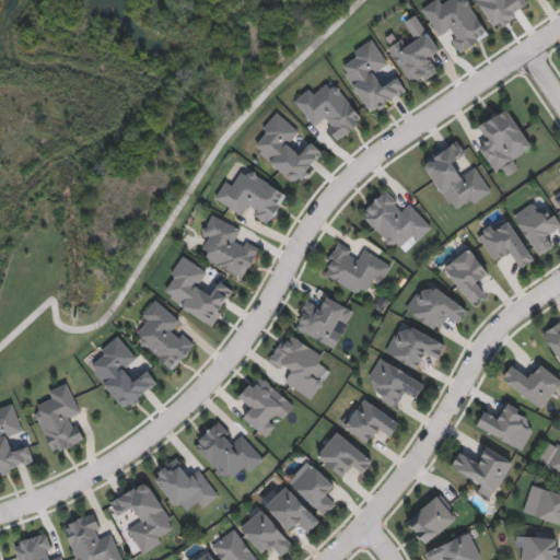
[(439,36),(421,7),(432,0),(443,0),(445,3),(451,0),(468,0),(489,35),(459,53),(447,32),(439,36)]
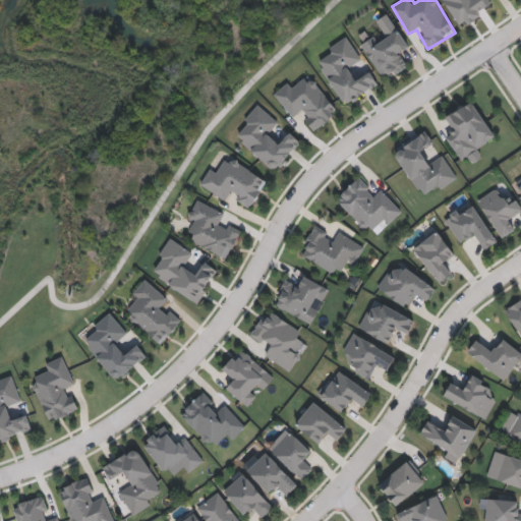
[(490,0),(495,6),(461,27),(443,0),(490,0)]
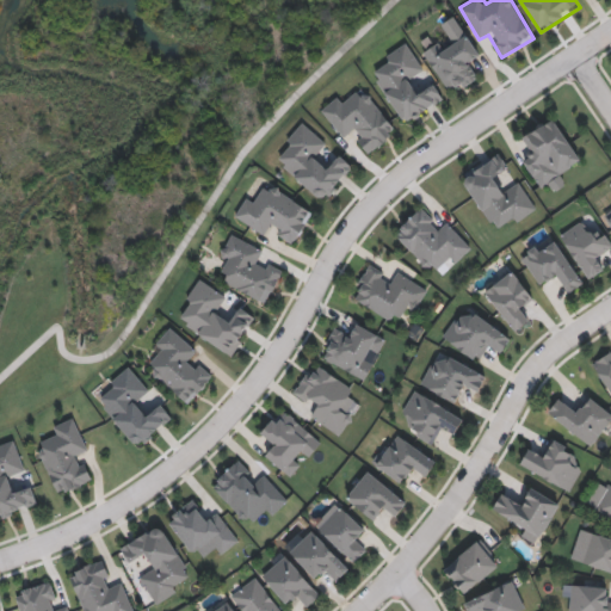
[(450,96),(424,50),(445,37),(445,36),(462,25),(481,56),(471,62),(481,76),(450,96)]
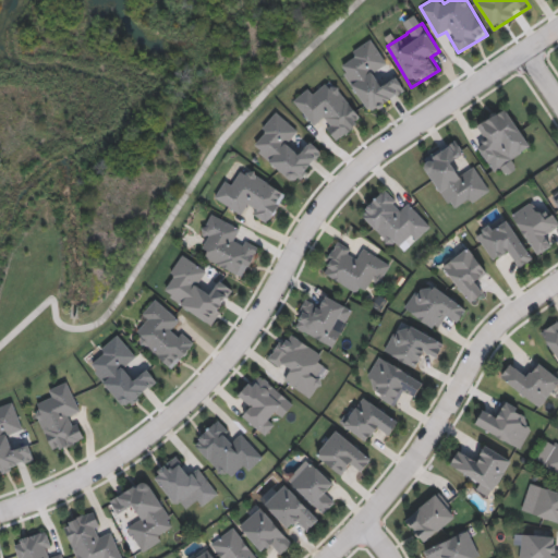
[(405,91),(368,112),(337,59),(373,38),(388,64),(373,73),(379,84),(396,74),(405,91)]
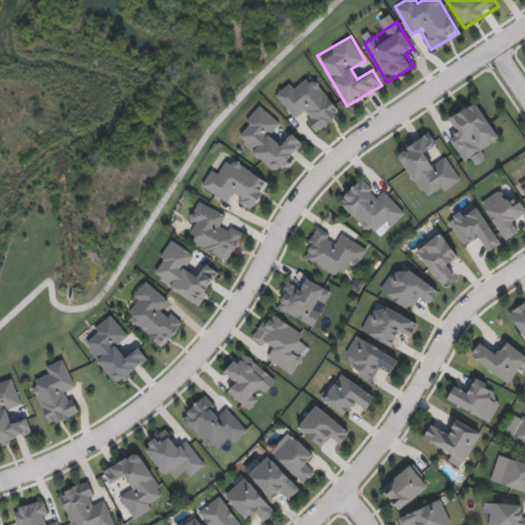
[(341,113),(317,131),(304,113),(294,119),(275,93),(291,82),(295,88),(313,75),(341,113)]
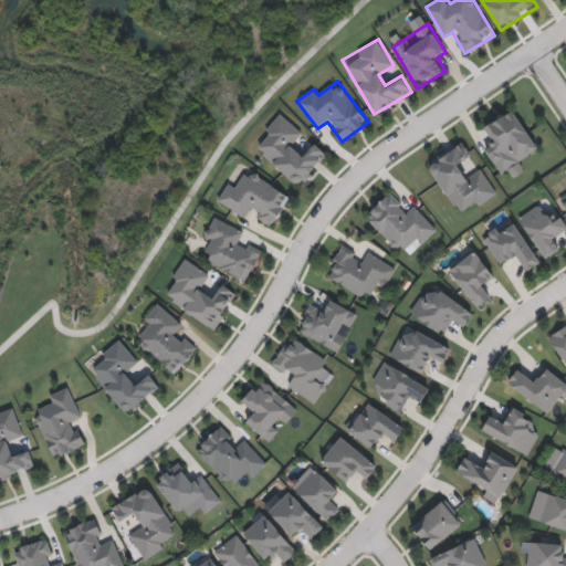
[(499,174),(484,148),(492,144),(482,125),(514,107),(536,148),(519,158),(525,169),(513,176),(510,168),(499,174)]
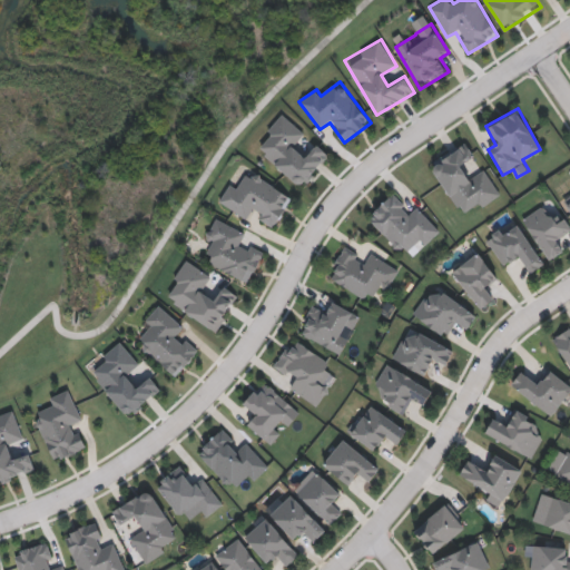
[(330,155),(303,188),(261,155),(267,146),(259,140),(282,112),(308,134),(301,144),(308,150),(314,143),(330,155)]
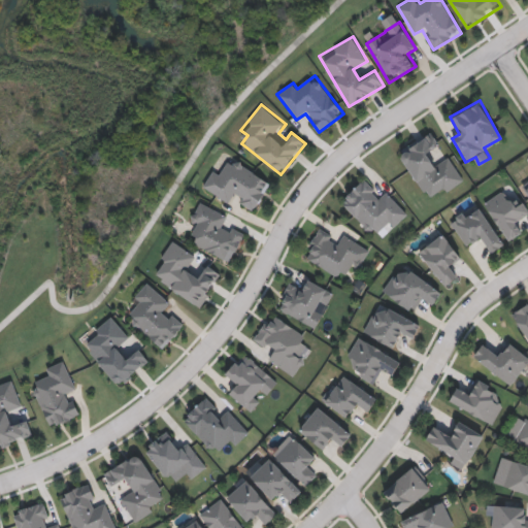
[(448,155),(463,180),(429,201),(398,151),(431,131),(440,145),(430,152),(437,162),(448,155)]
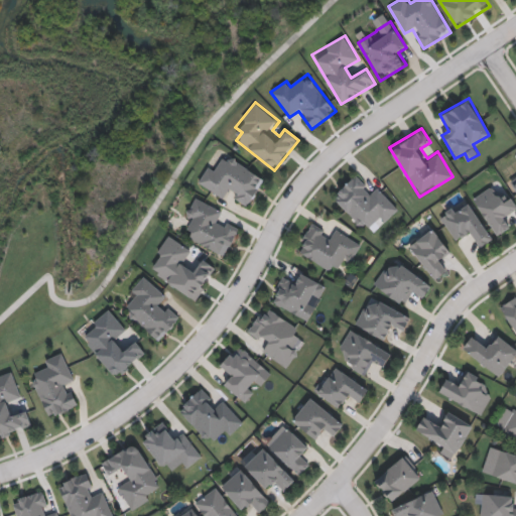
[(265,177),(249,205),(228,194),(225,199),(198,183),(208,165),(217,170),(226,154),(265,177)]
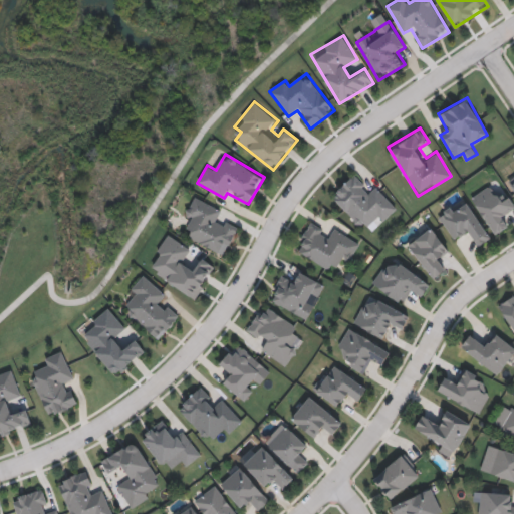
[(330,197),(353,175),(369,191),(375,186),(394,204),(365,232),(330,197)]
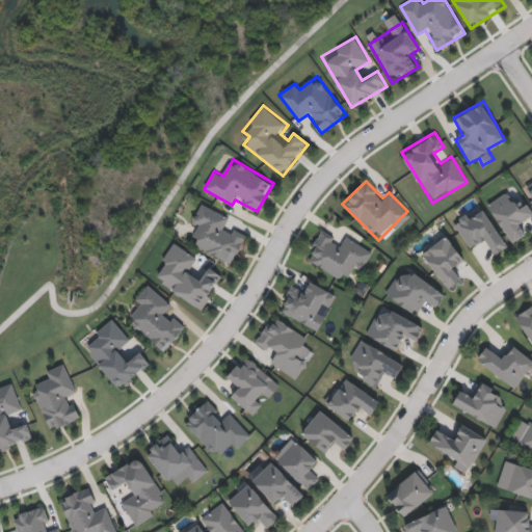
[(486,205),(506,192),(512,202),(521,195),(531,212),(531,216),(523,222),(529,232),(511,243),(486,205)]
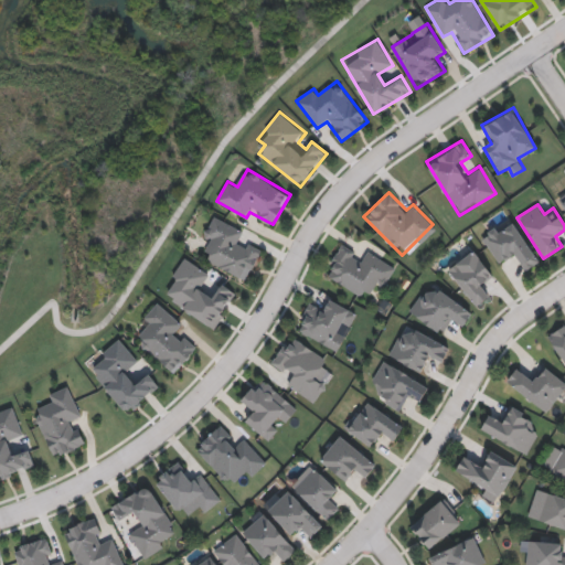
[(244,230),(240,241),(262,249),(248,280),(201,260),(211,240),(203,236),(212,216),(244,230)]
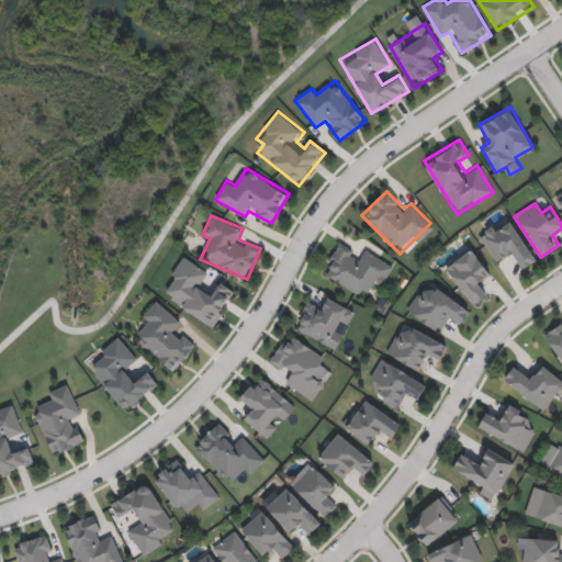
[(479,235),(508,216),(536,259),(518,271),(506,254),(495,260),(479,235)]
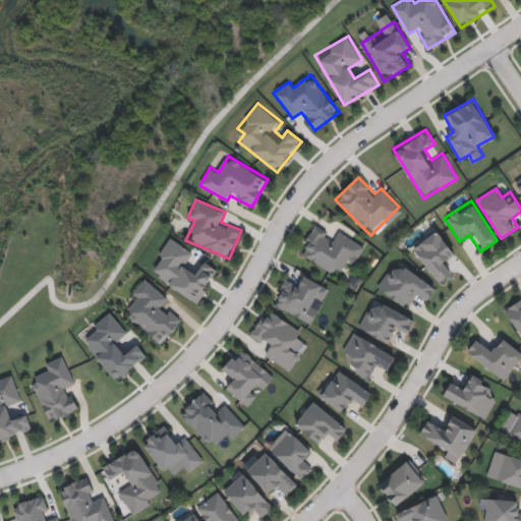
[(298,253),(313,226),(334,237),(338,230),(365,245),(354,265),(344,259),(336,275),(298,253)]
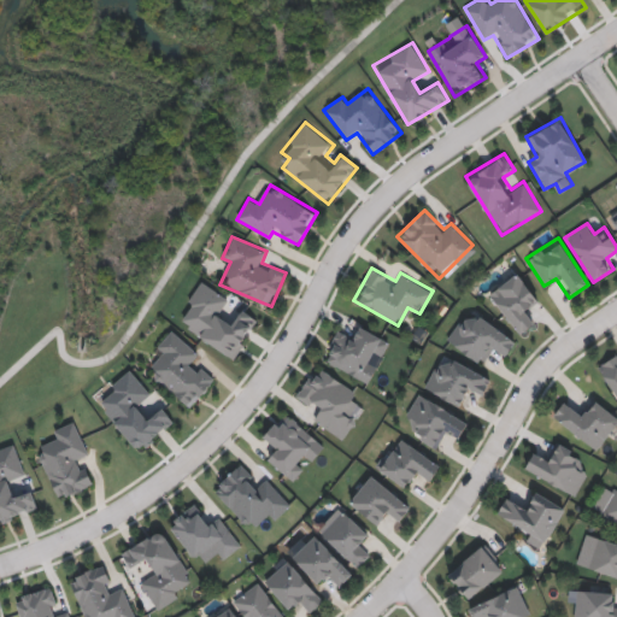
[(530,310),(538,318),(519,334),(488,294),(516,271),(540,301),(530,310)]
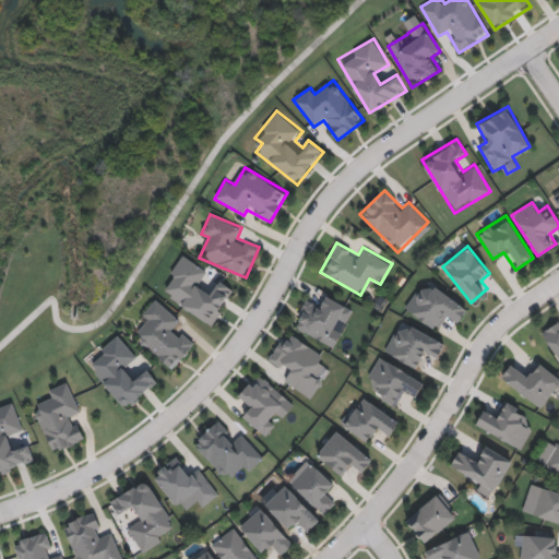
[(213,326),(165,296),(171,285),(165,281),(182,254),(207,270),(199,284),(211,292),(218,280),(236,290),(213,326)]
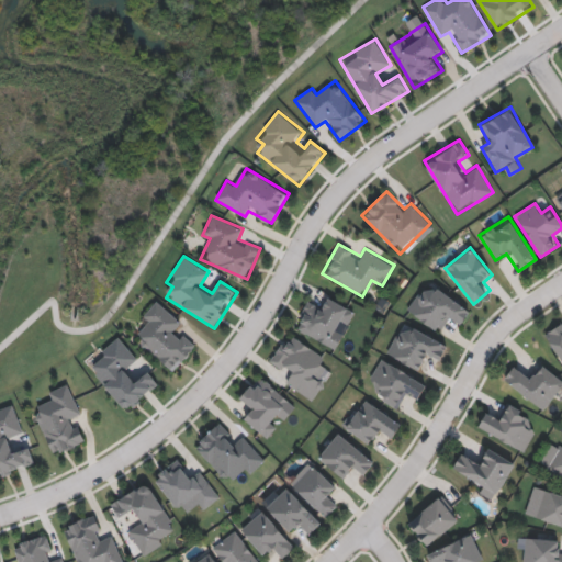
[(459,325),(451,318),(439,334),(406,307),(423,288),(430,294),(437,285),(470,312),(459,325)]
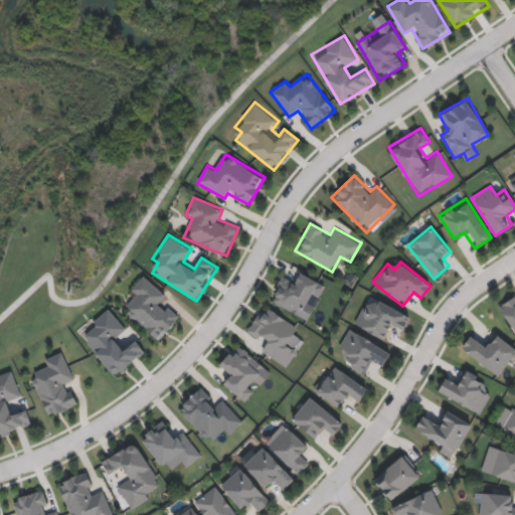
[(283,273),(294,279),(298,271),(326,285),(308,320),(269,300),(283,273)]
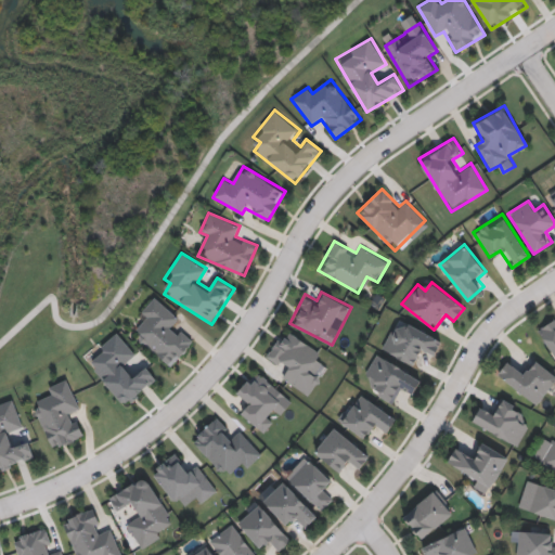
[(171,368),(134,337),(149,319),(141,312),(154,296),(182,320),(176,327),(193,341),(171,368)]
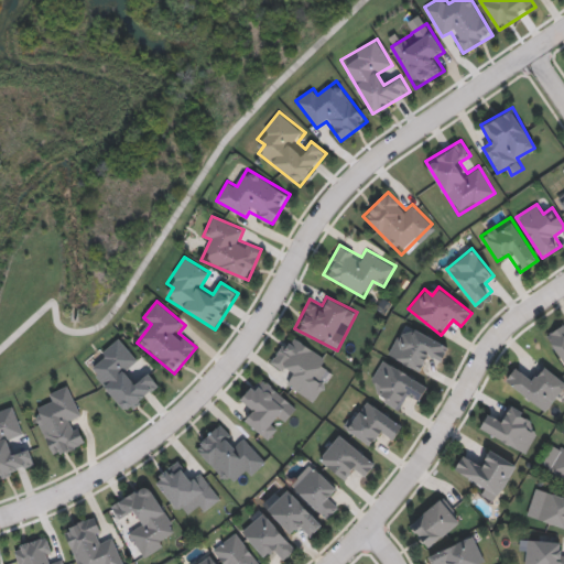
[(563,362),(546,335),(563,323),(563,362)]
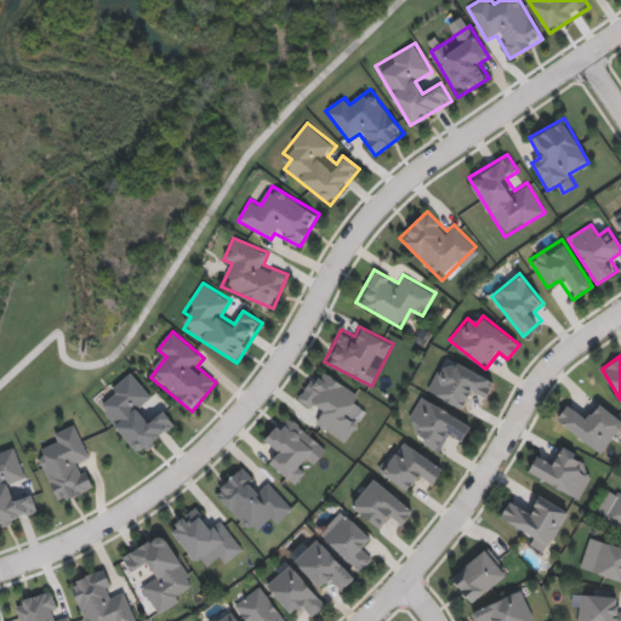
[(494,381),(486,394),(477,389),(466,410),(427,389),(439,365),(450,370),(455,360),(494,381)]
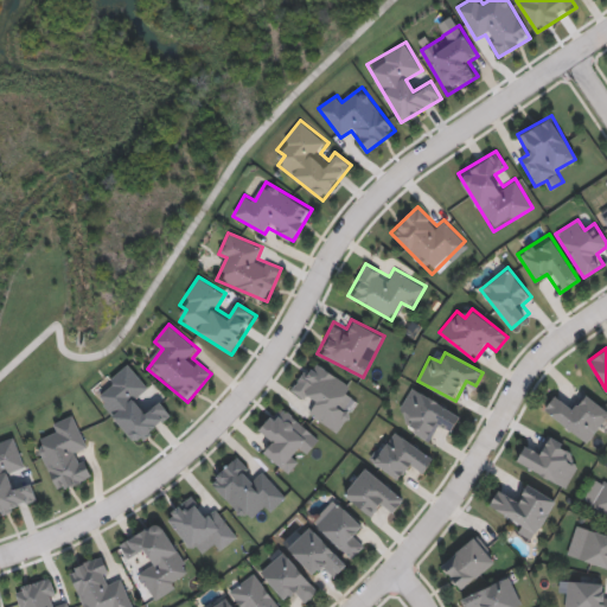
[(338,433),(307,414),(313,403),(291,390),(305,368),(308,370),(313,362),(355,387),(347,398),(356,403),(338,433)]
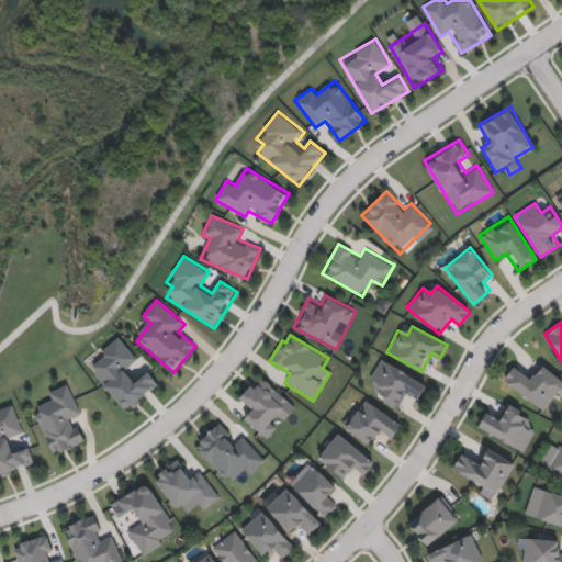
[(160,384),(125,412),(87,364),(121,337),(138,359),(126,369),(135,380),(148,370),(160,384)]
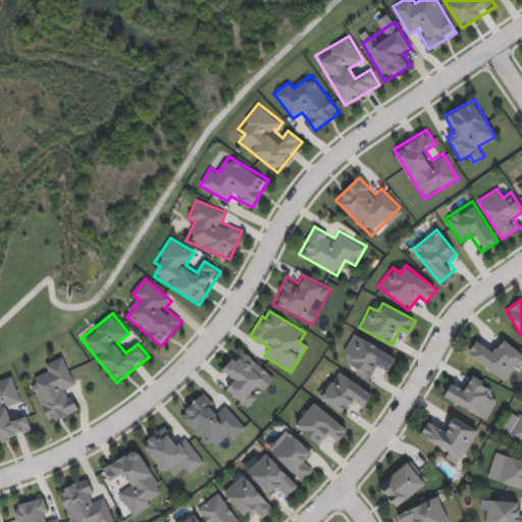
[(396,357),(388,368),(381,363),(370,380),(346,365),(352,356),(343,351),(355,331),(396,357)]
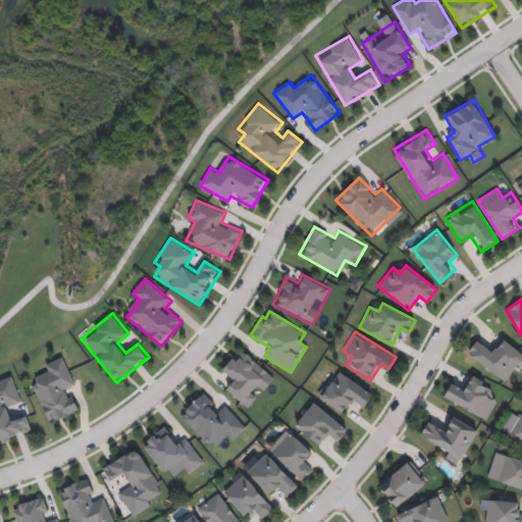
[(504,338),(521,352),(521,358),(505,381),(467,353),(479,335),(497,349),(504,338)]
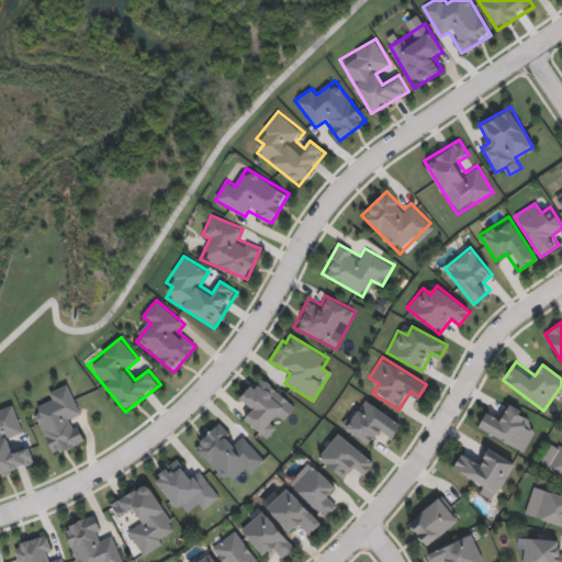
[(238,400),(259,374),(296,406),(281,424),(280,424),(267,439),(243,419),(250,409),(238,400)]
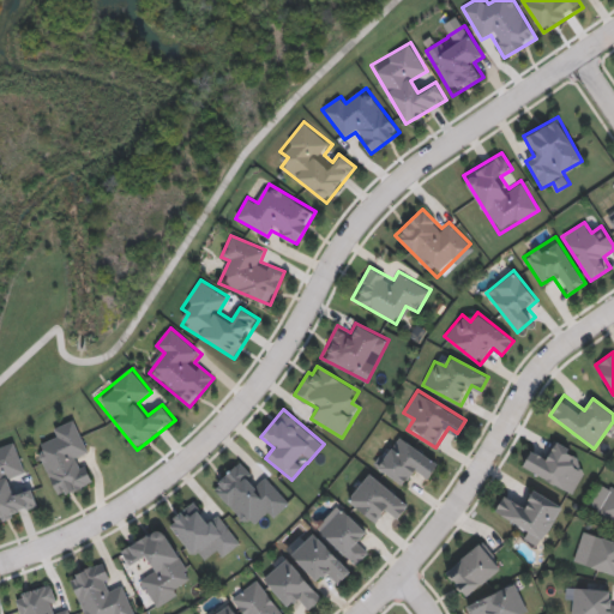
[(91,483),(58,498),(37,447),(58,439),(53,427),(74,419),(89,452),(80,456),(91,483)]
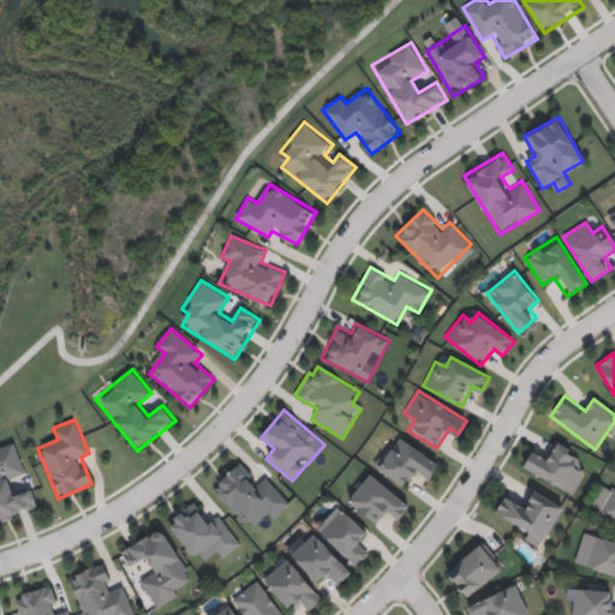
[(425,482),(416,476),(407,488),(375,466),(396,435),(439,463),(425,482)]
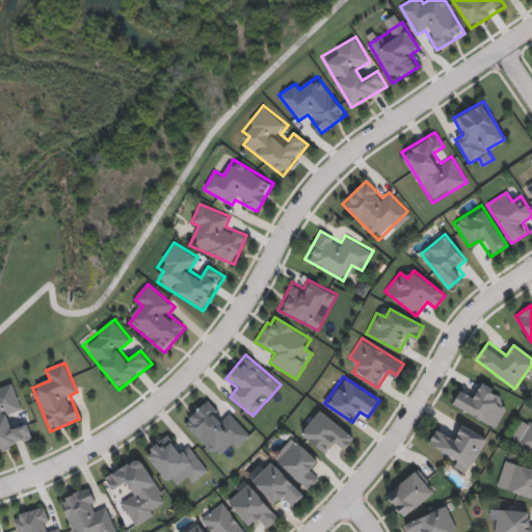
[(502,392),(497,403),(506,408),(497,427),(452,405),(460,388),(472,393),(478,380),(502,392)]
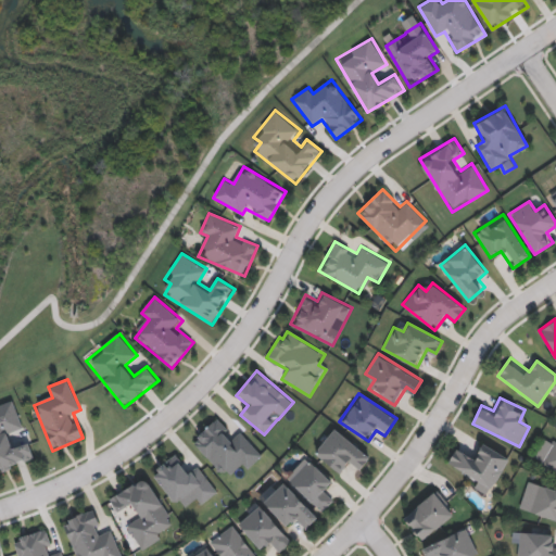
[(35,459),(0,469),(0,404),(15,400),(23,428),(7,432),(11,445),(28,440),(35,459)]
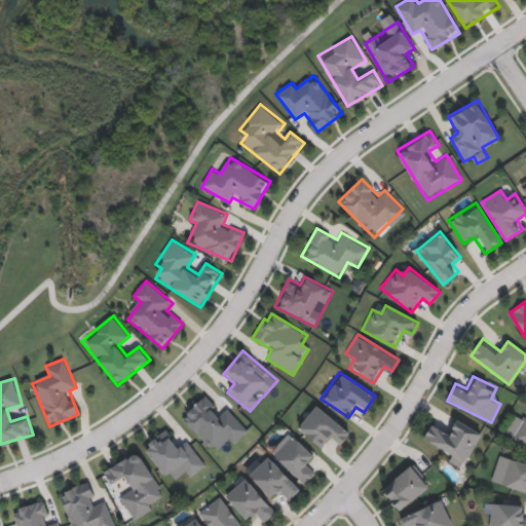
[(215,453),(181,417),(203,396),(220,412),(225,407),(249,430),(233,445),(228,440),(215,453)]
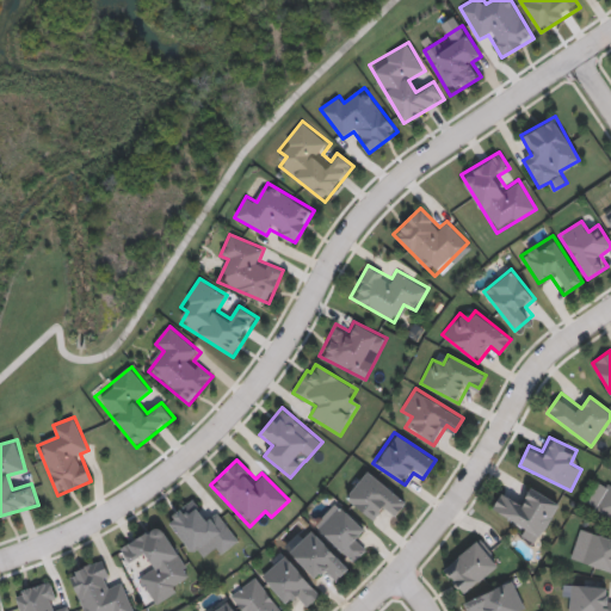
[(345,499),(366,469),(407,500),(393,520),(383,512),(376,522),(345,499)]
